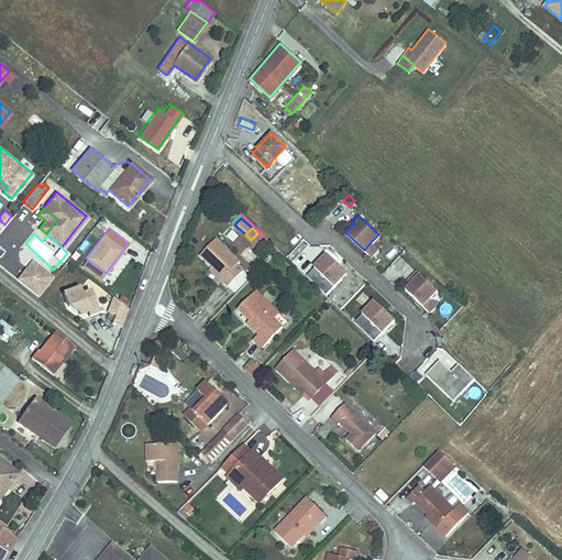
[(254,243),(261,237),(257,233),(251,240),(254,243)]
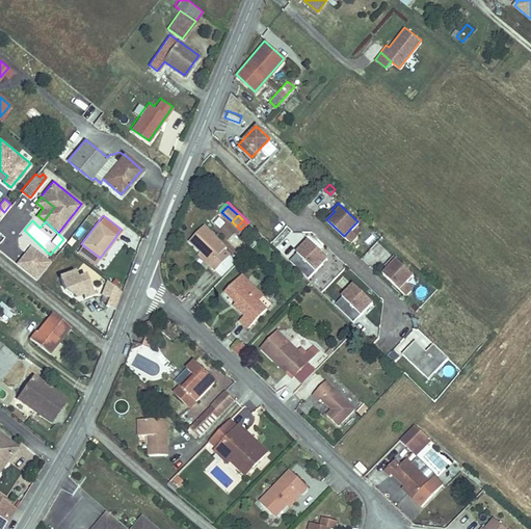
[(226,245),(203,223),(189,239),(201,250),(211,260),(209,263),(215,268),(230,253),(223,247),(226,245)]
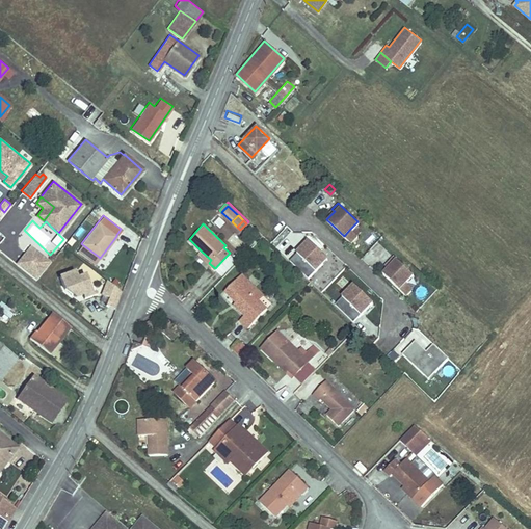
[(357,235),(350,229),(344,236),(350,241),(357,235)]
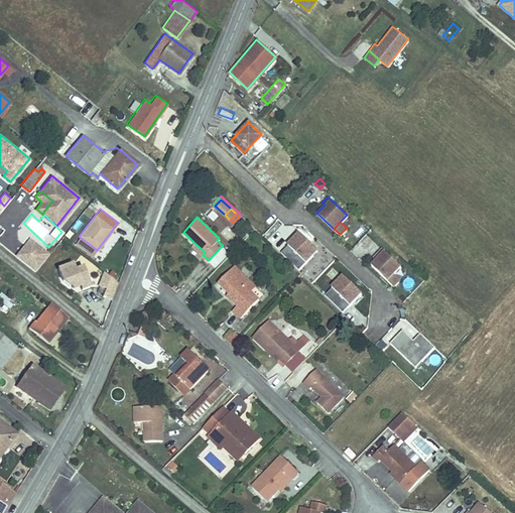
[(285,240),(283,238),(276,245),(297,267),(318,248),(305,234),(309,231),(302,224),(285,240)]
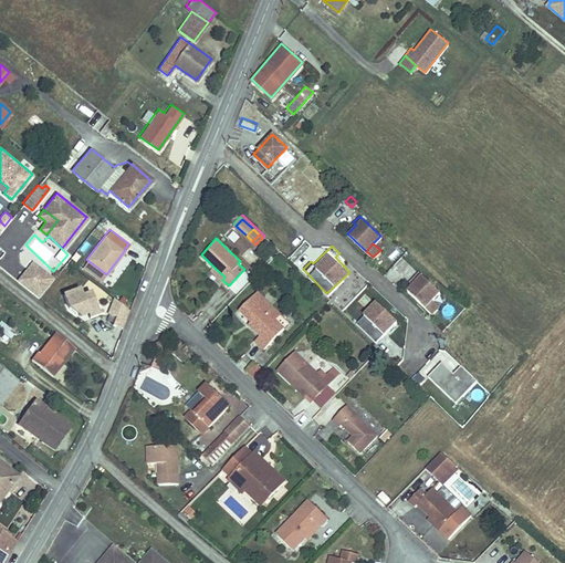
[(87,260),(83,266),(102,279),(105,273),(87,260)]
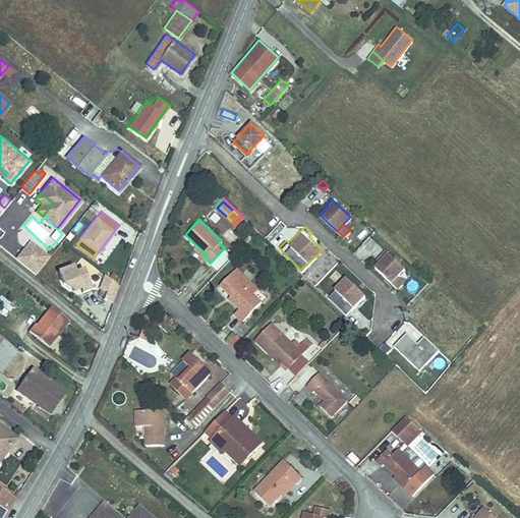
[(30,240),(25,245),(37,254),(41,249),(30,240)]
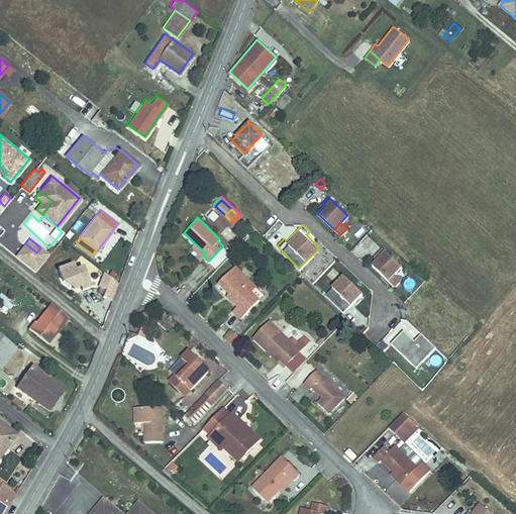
[(25,243),(16,255),(34,270),(47,253),(40,247),(36,252),(25,243)]
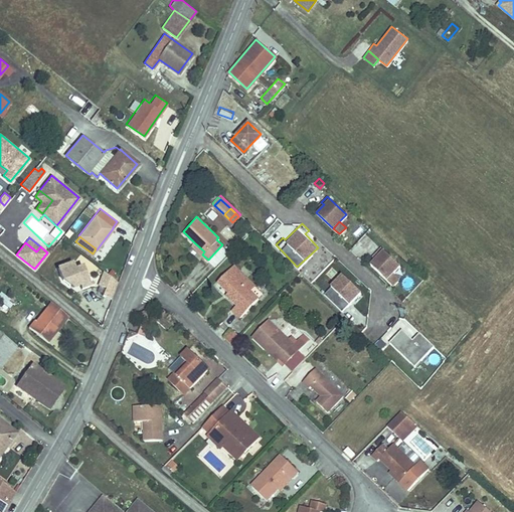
[(204,251),(194,242),(192,244),(202,254),(204,251)]
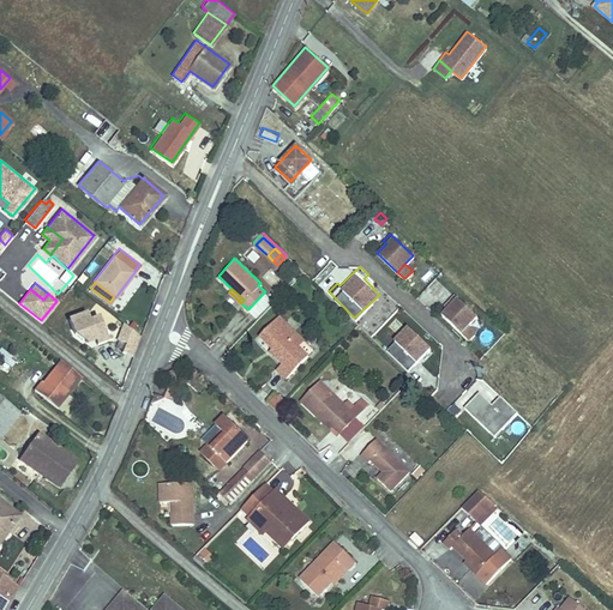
[(257,318),(274,301),(265,291),(248,309),(257,318)]
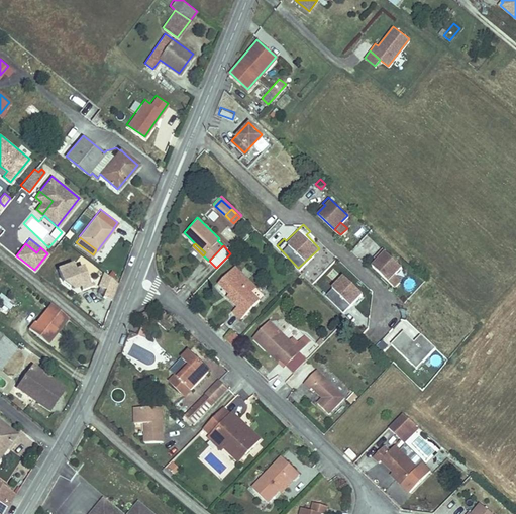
[(388,280),(401,266),(382,247),(376,253),(379,257),(377,260),(372,265),(388,280)]
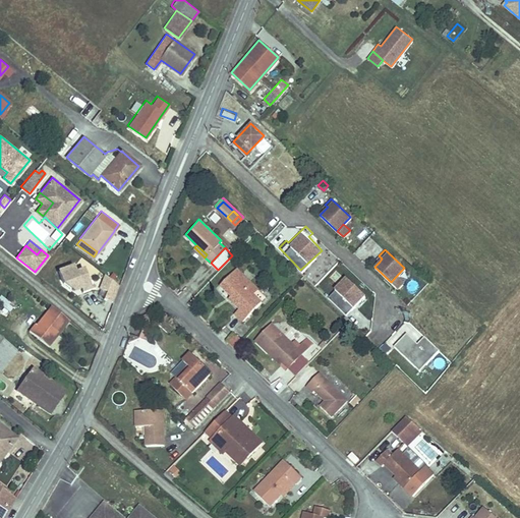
[(72,265),(58,270),(62,282),(69,287),(78,283),(81,291),(90,288),(82,269),(75,272),(72,265)]
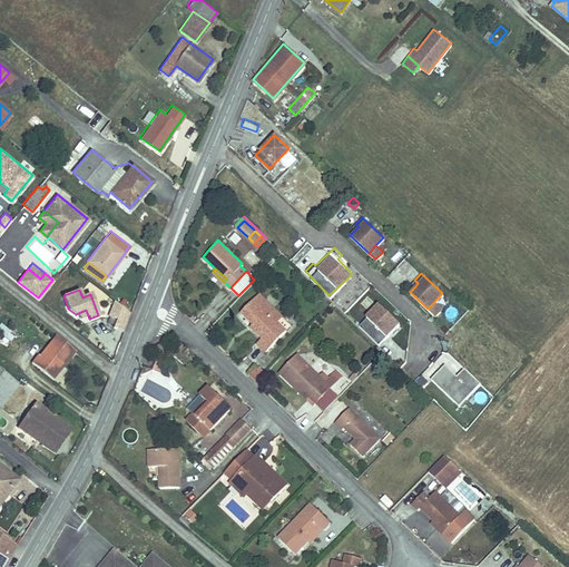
[(277,321),(282,316),(282,315),(258,293),(241,311),(247,318),(253,318),(255,320),(253,323),(251,325),(262,336),(256,342),(265,350),(285,329),(277,321)]
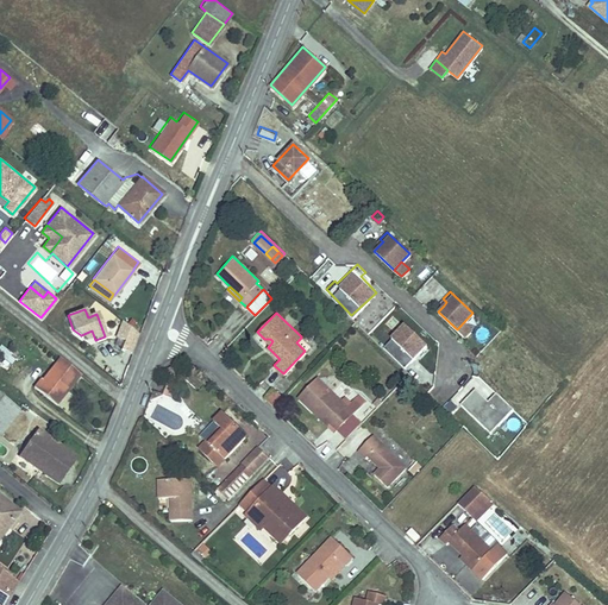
[(124,338),(129,323),(121,319),(116,334),(124,338)]
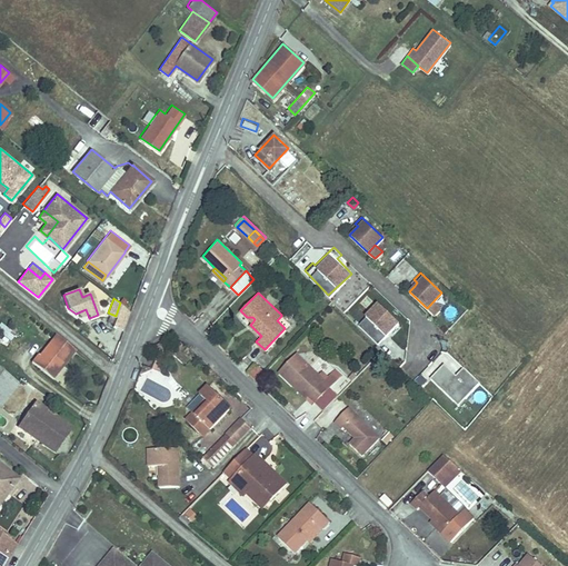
[(377,343),(399,320),(378,298),(356,321),(377,343)]
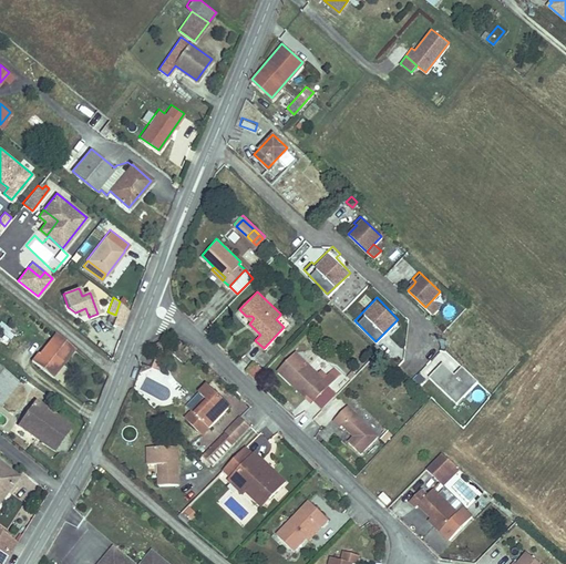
[(432,314),(440,306),(433,299),(425,307),(432,314)]
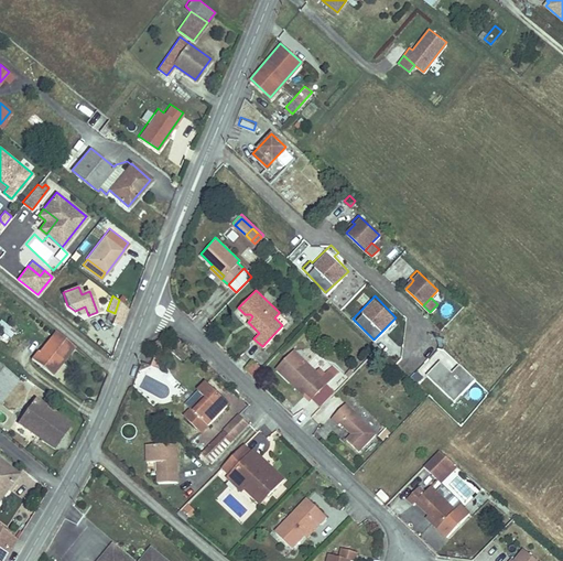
[(122,325),(129,308),(119,300),(111,321),(122,325)]
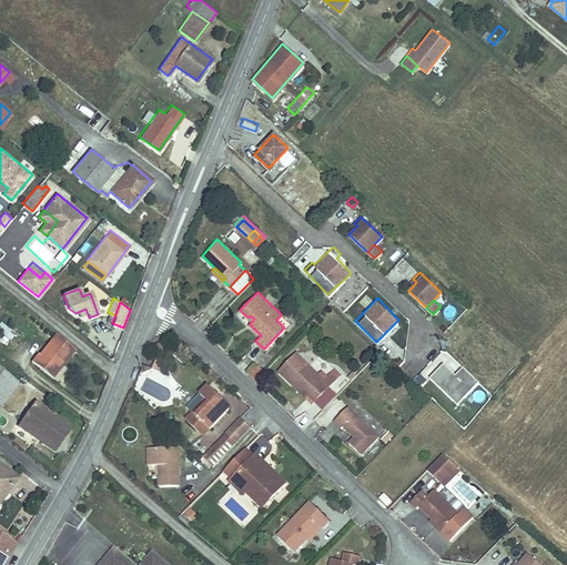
[(289,322),(281,315),(276,320),(284,328),(289,322)]
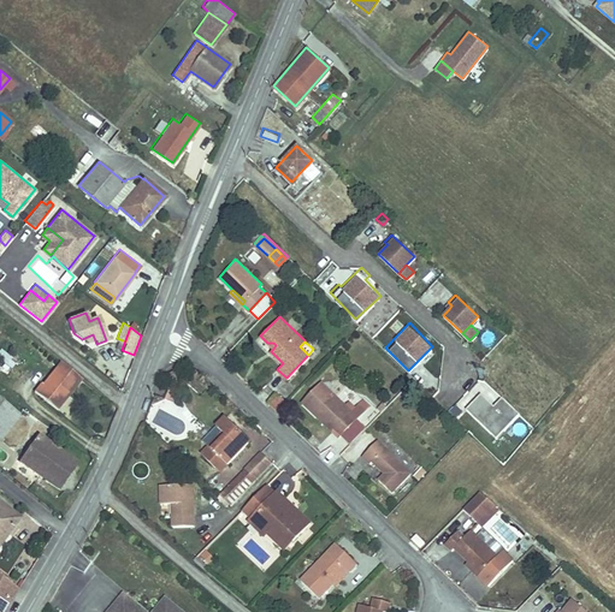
[(0,348),(0,358),(10,366),(16,358),(0,348)]
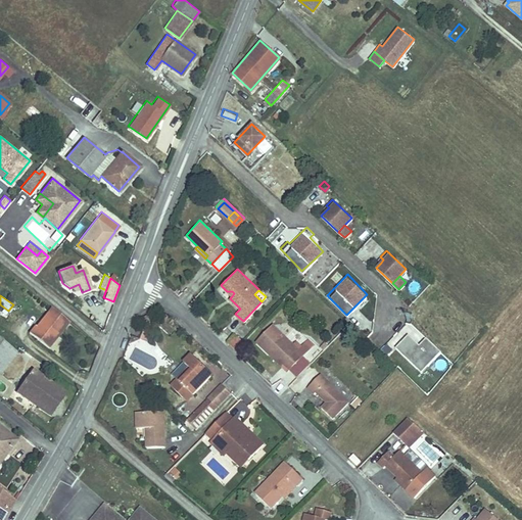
[(34,323),(28,330),(48,346),(68,320),(51,305),(36,325),(34,323)]
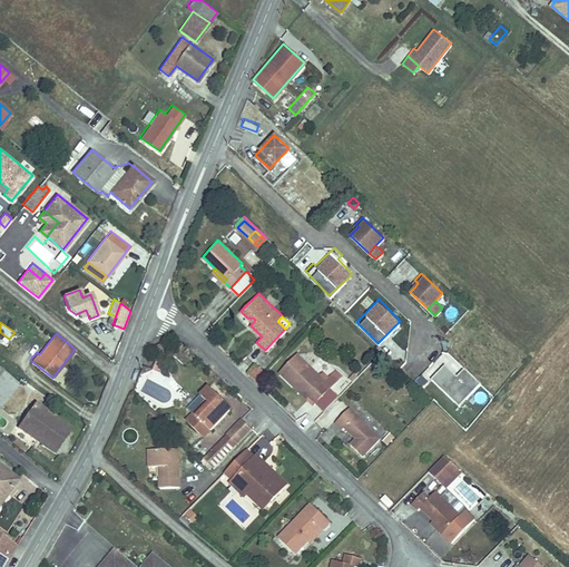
[(429,377),(458,404),(480,381),(443,346),(433,358),(440,364),(429,377)]
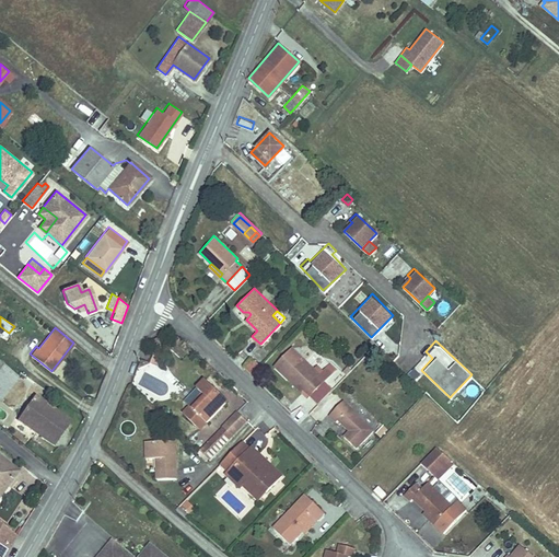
[(156,361),(160,352),(164,348),(156,341),(150,359),(156,361)]
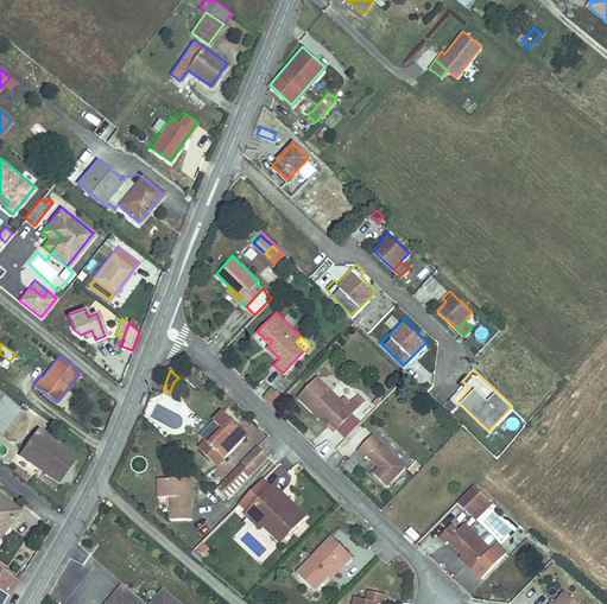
[(349,414),(365,398),(358,392),(345,405),(316,376),(297,395),(311,408),(316,404),(317,405),(316,409),(329,421),(335,428),(337,426),(349,414)]
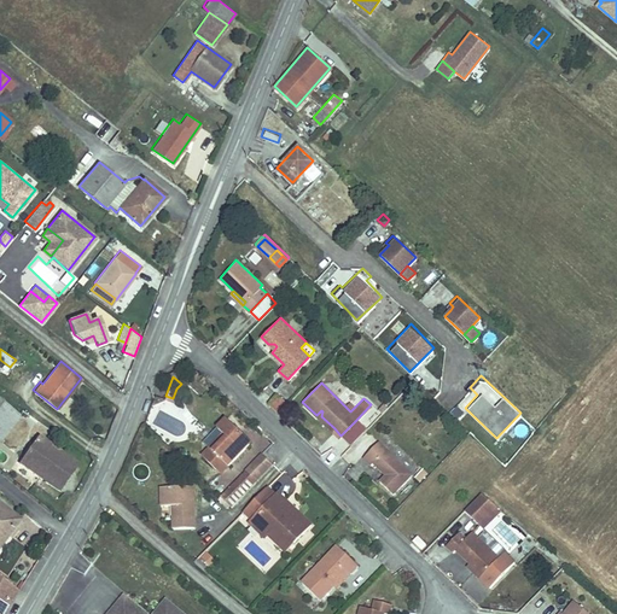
[(471,391),(461,401),(466,407),(476,397),(471,391)]
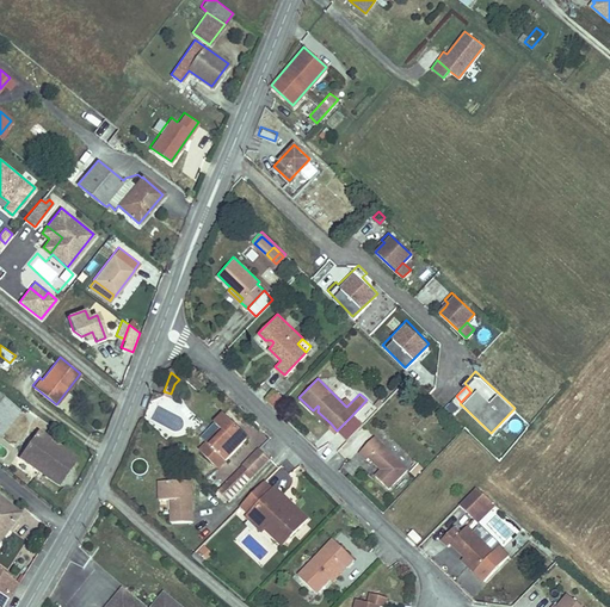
[(273,406),(282,397),(272,388),(264,396),(273,406)]
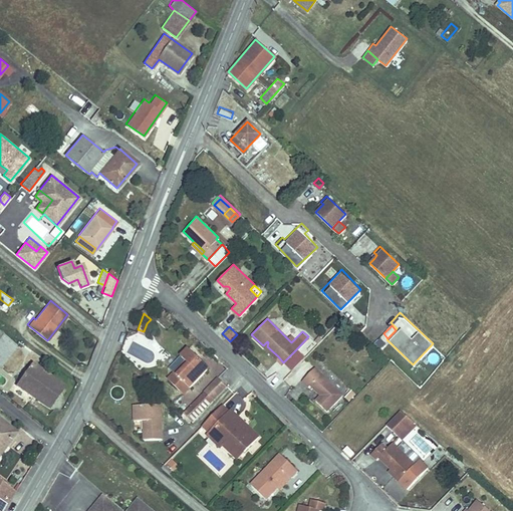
[(0,364),(15,344),(0,331),(0,364)]
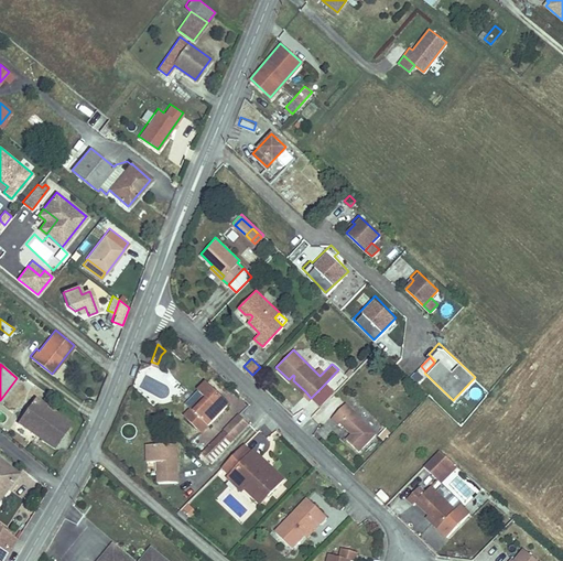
[(305,391),(293,380),(294,376),(293,375),(289,379),(303,394),(305,391)]
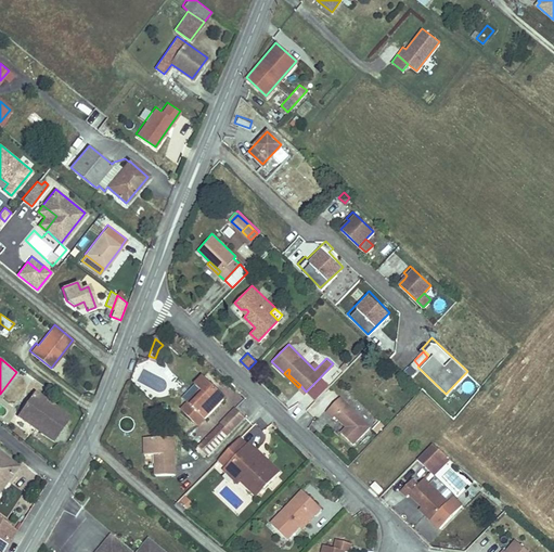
[(204,416),(224,396),(202,374),(194,383),(200,387),(188,400),(180,407),(193,420),(200,412),(204,416)]
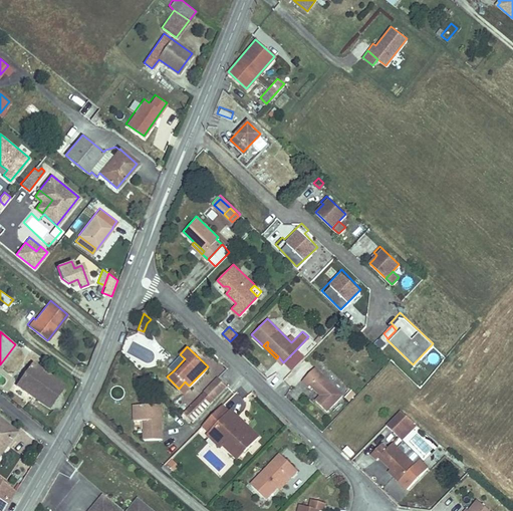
[(292,367),(302,357),(295,350),(285,360),(292,367)]
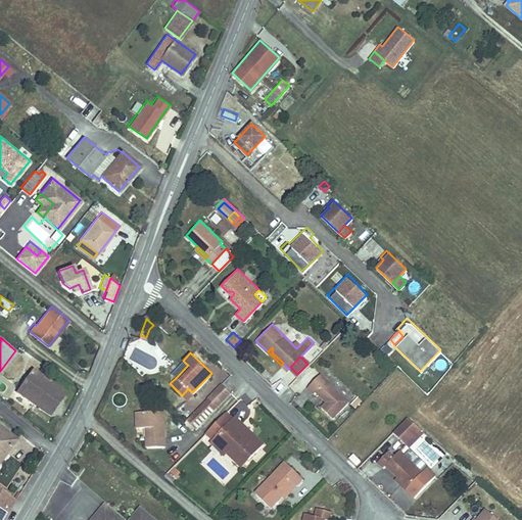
[(177,377),(188,365),(183,361),(172,372),(177,377)]
